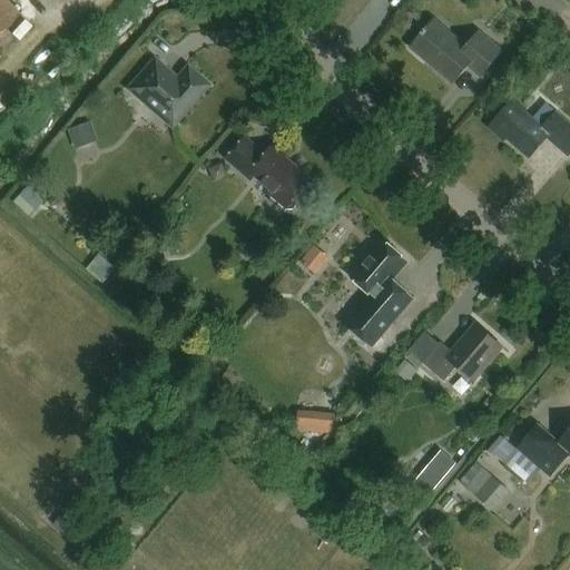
[(0,0),(0,30),(17,12),(1,0),(0,0)]
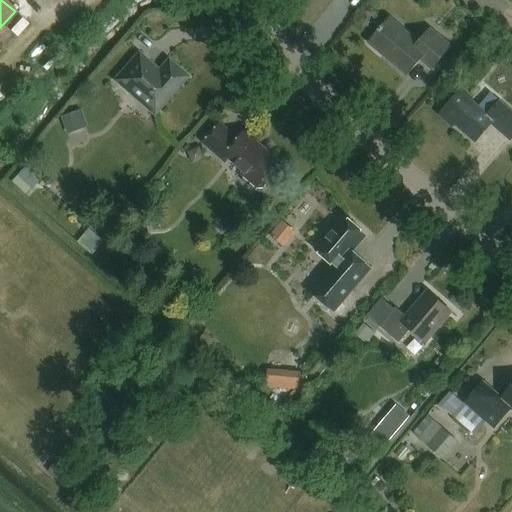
[(431,68),(449,46),(429,29),(418,42),(389,16),(368,40),(407,74),(420,58),(431,68)]
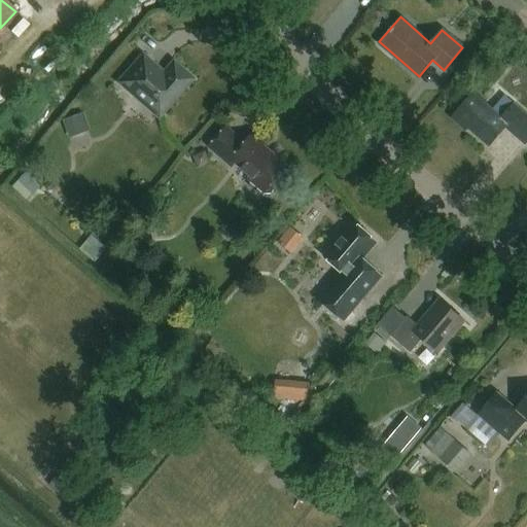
[(142,55),(118,80),(157,115),(190,77),(172,62),(163,73),(142,55)]
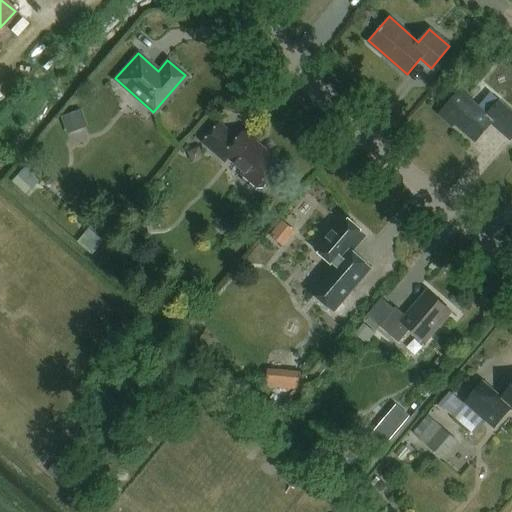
[(508,139),(511,134),(511,114),(497,101),(487,114),(458,89),(439,110),(475,141),(490,124),(508,139)]
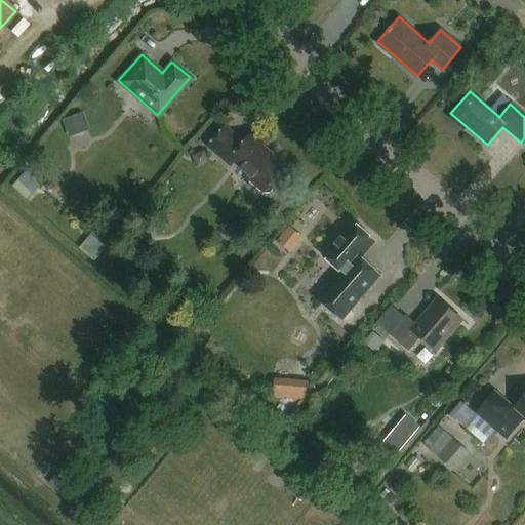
[(64,117),(68,134),(88,129),(84,112),(64,117)]
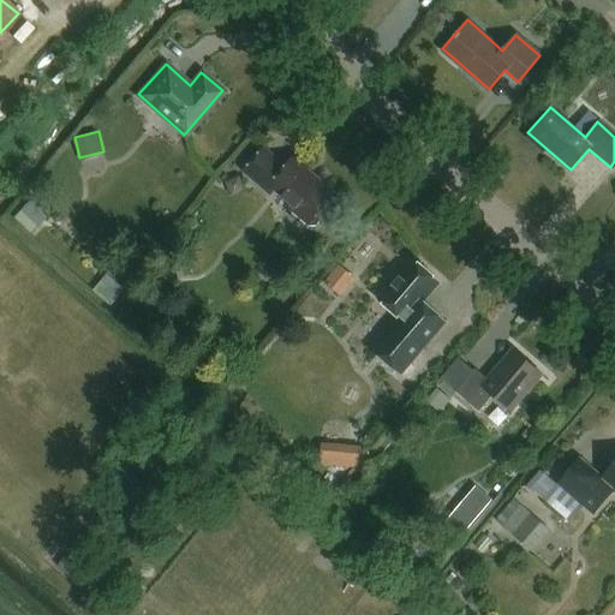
[(270,195),(275,190),(291,203),(292,210),(309,226),(316,225),(324,216),(323,210),(336,195),(308,169),(310,168),(296,156),(286,167),(264,149),(244,172),(270,195)]
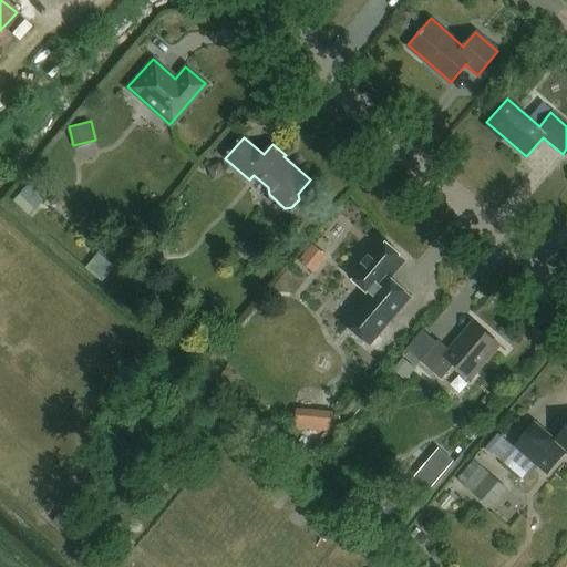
[(374,297),(349,327),(370,346),(411,297),(390,278),(405,261),(380,239),(349,275),(374,297)]
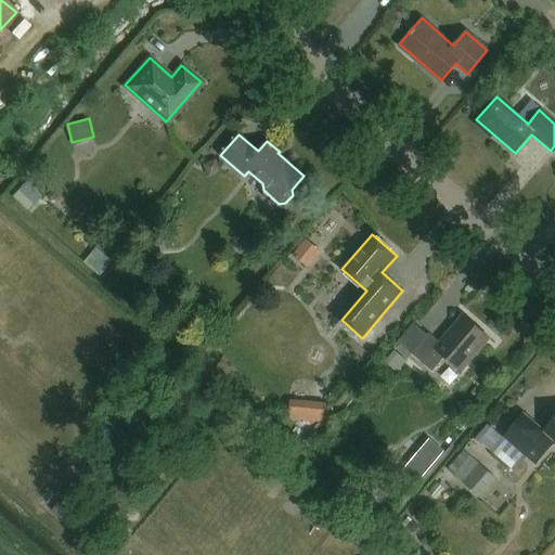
[(100,275),(111,262),(98,252),(87,266),(100,275)]
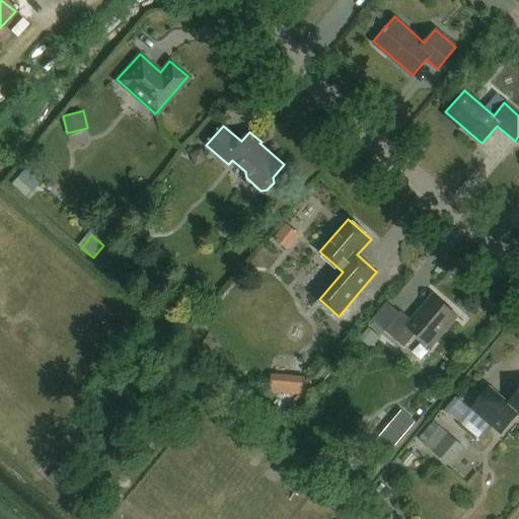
[(400,311),(384,330),(403,348),(416,334),(431,347),(457,315),(434,296),(412,320),(400,311)]
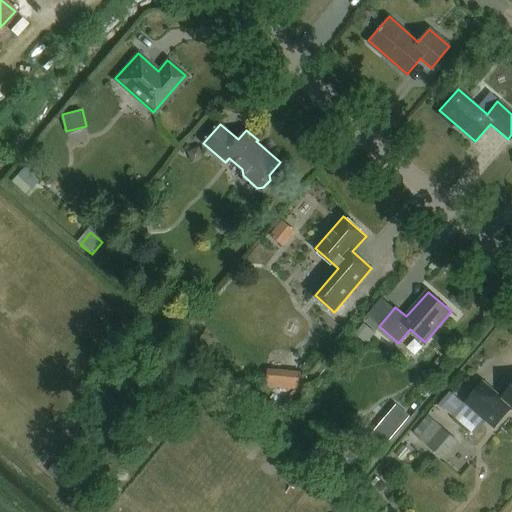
[(300,387),(300,369),(266,369),(266,386),(300,387)]
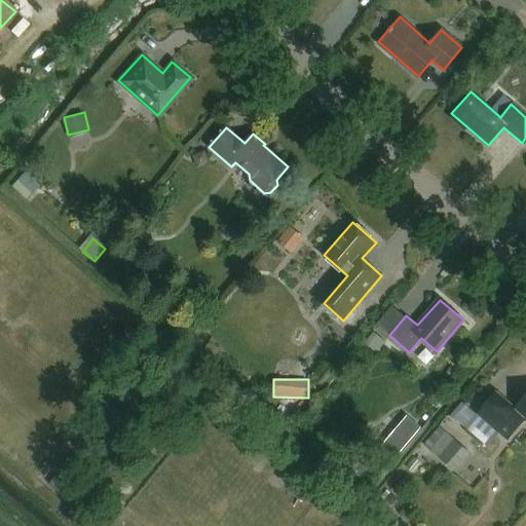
[(495,392),(478,413),(508,440),(525,419),(525,396),(515,409),(495,392)]
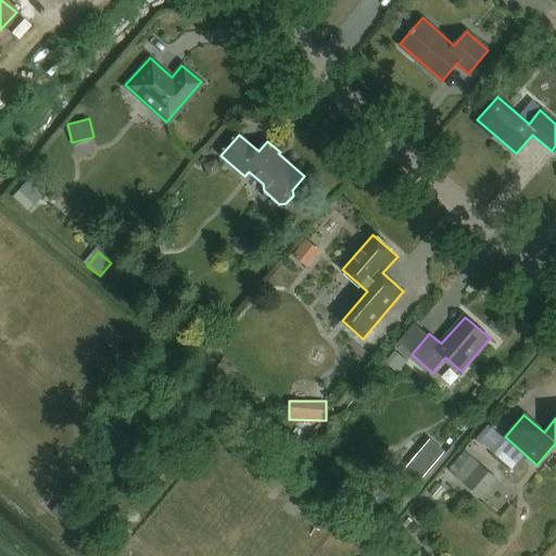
[(496,477),(470,455),(454,475),(479,496),(496,477)]
